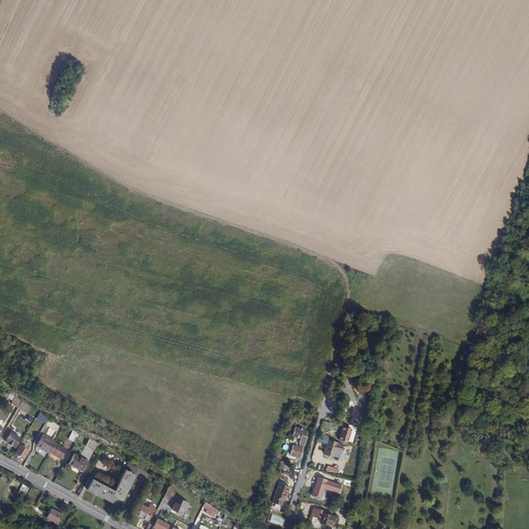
[(23,400),(16,396),(11,404),(18,408),(23,400)]
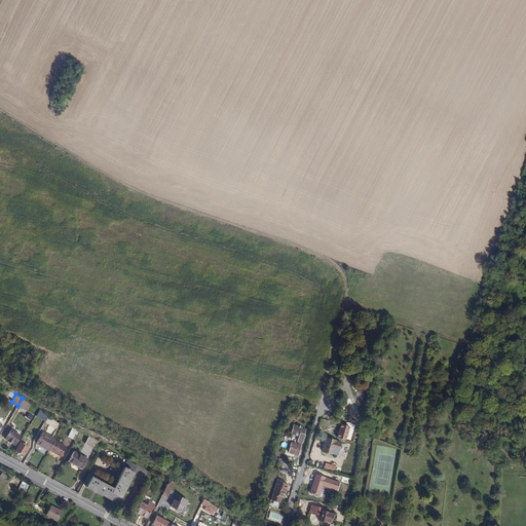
[(28,411),(32,403),(23,398),(17,406),(28,411)]
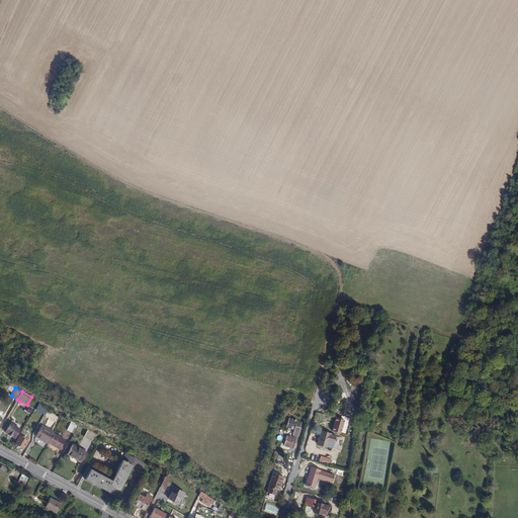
[(46,415),(50,408),(40,403),(36,410),(46,415)]
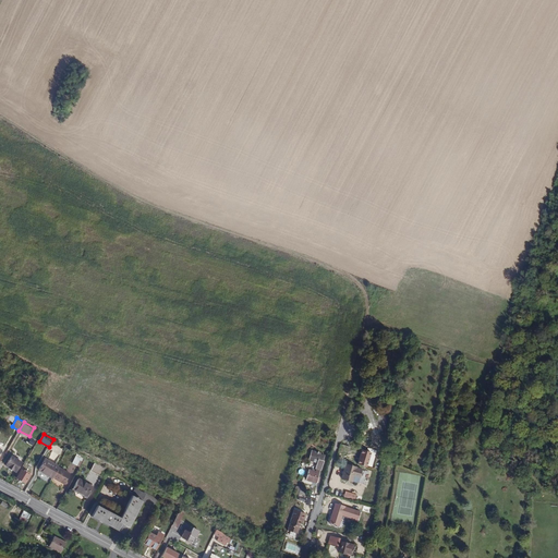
[(314,481),(317,468),(318,468),(320,459),(319,459),(322,453),(317,452),(317,450),(308,448),(306,458),(310,459),(311,457),(315,458),(314,460),(312,465),(313,466),(312,470),(306,468),(303,477),(314,481)]
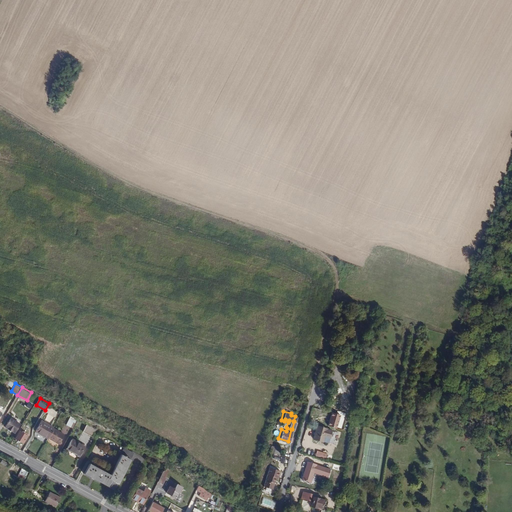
[(16,433),(21,424),(17,421),(11,418),(6,427),(16,433)]
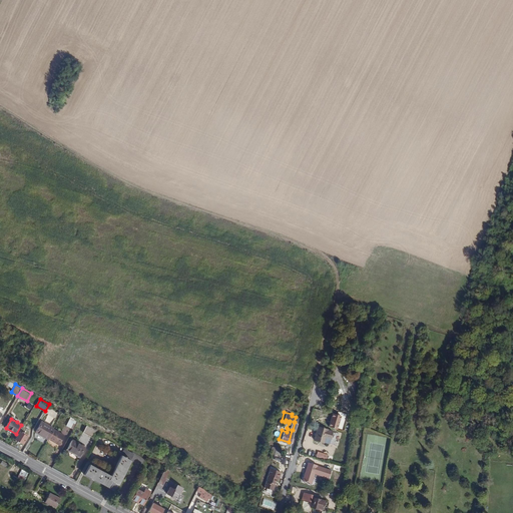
[(74,429),(76,421),(69,420),(67,427),(74,429)]
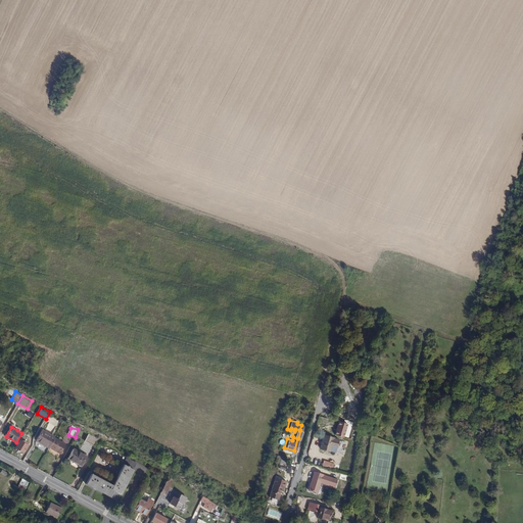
[(46,446),(52,435),(44,431),(38,441),(46,446)]
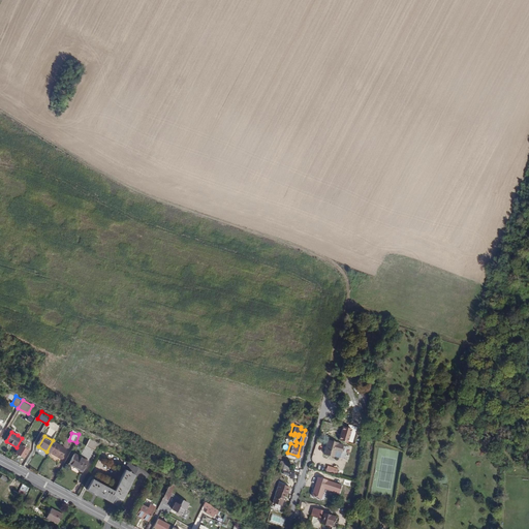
[(100,452),(104,442),(92,436),(88,444),(100,452)]
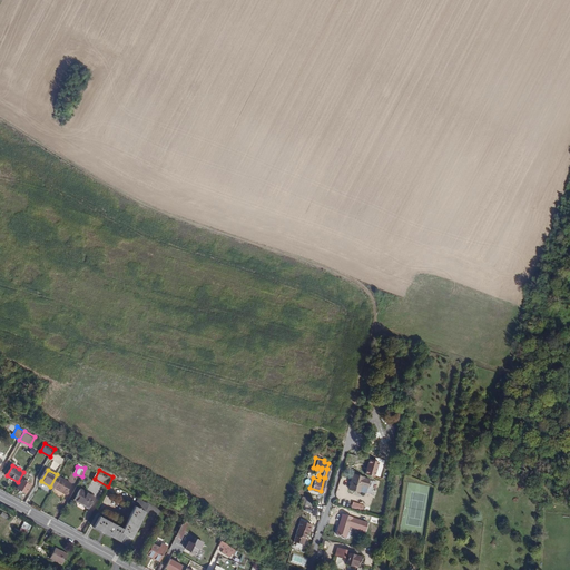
[(360,489),(363,473),(351,470),(346,485),(360,489)]
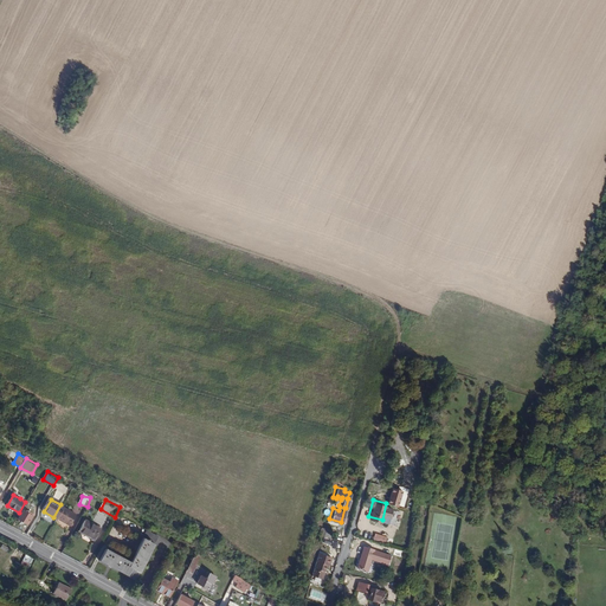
[(71,526),(78,514),(65,507),(59,519),(71,526)]
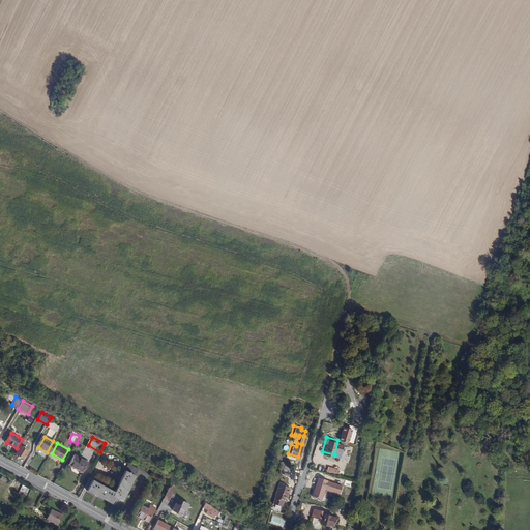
[(25,459),(31,449),(23,444),(17,454),(25,459)]
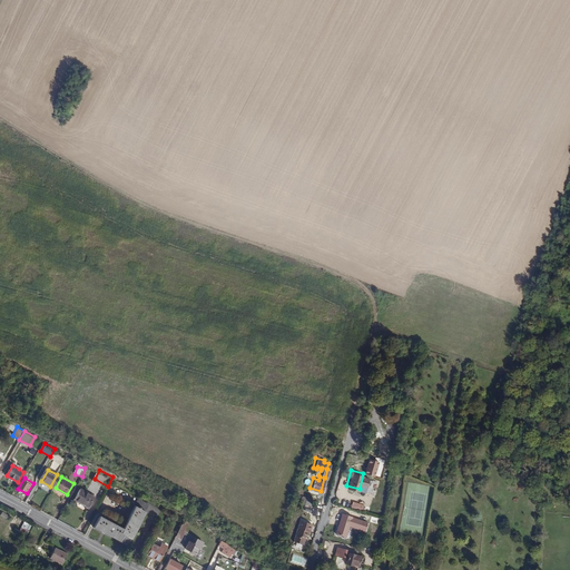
[(90,507),(95,497),(81,489),(78,493),(81,494),(78,500),(90,507)]
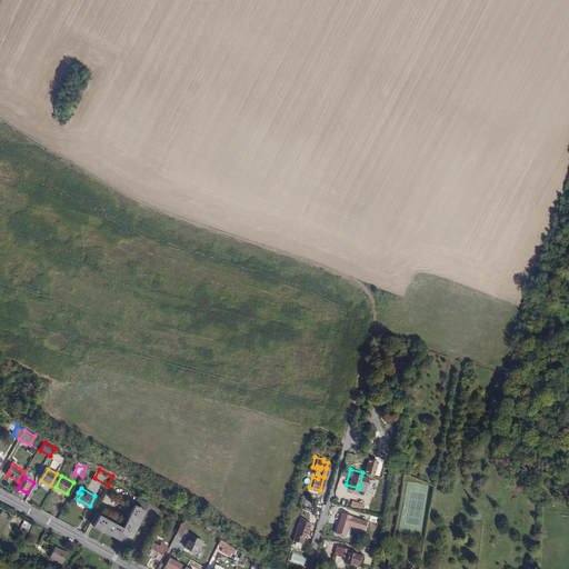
[(312,505),(313,499),(303,496),(301,502),(312,505)]
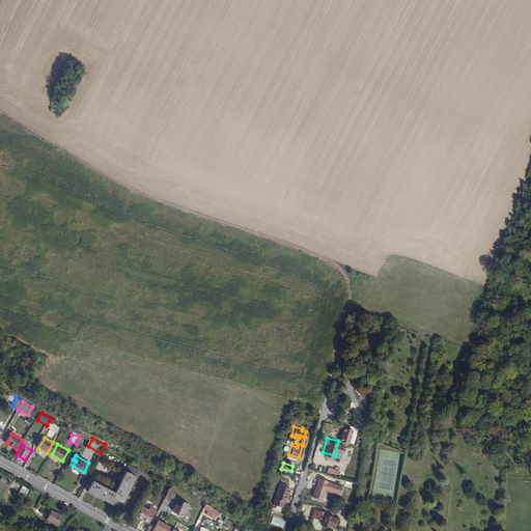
[(122,502),(136,476),(126,471),(114,493),(92,480),(87,491),(87,492),(112,505),(115,498),(122,502)]
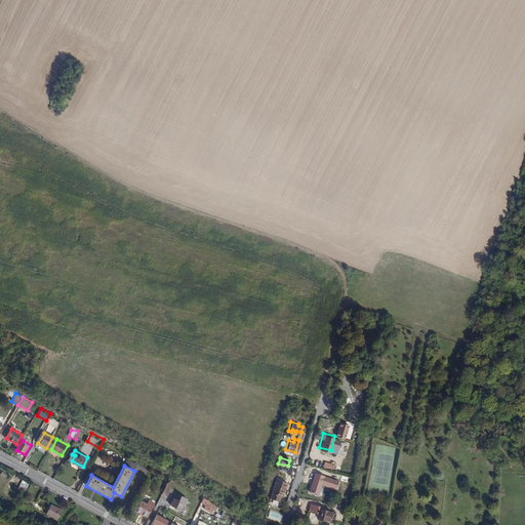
[(338,481),(315,473),(309,491),(318,494),(321,485),(336,490),(338,481)]
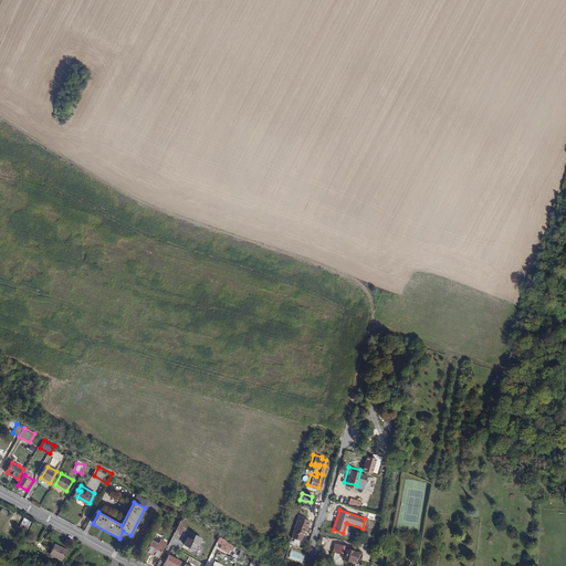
[(299,531),(301,525),(302,526),(304,527),(307,519),(294,515),(287,536),(297,540),(300,532),(299,531)]
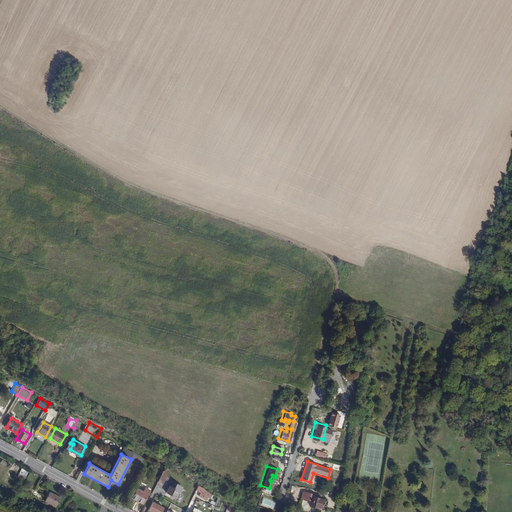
[(163,484),(168,475),(164,473),(159,482),(163,484)]
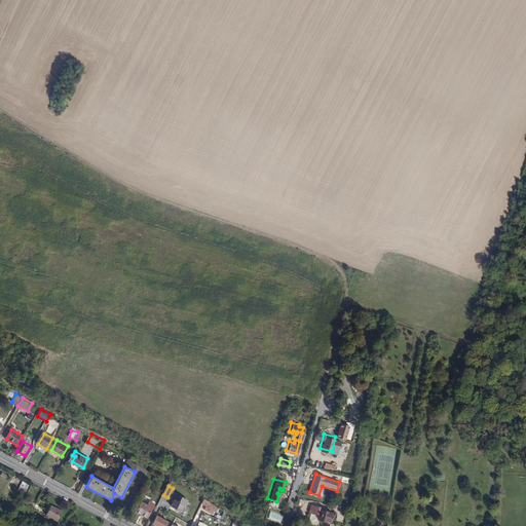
[(186,506),(189,500),(180,496),(178,501),(175,499),(172,505),(182,511),(185,505),(186,506)]
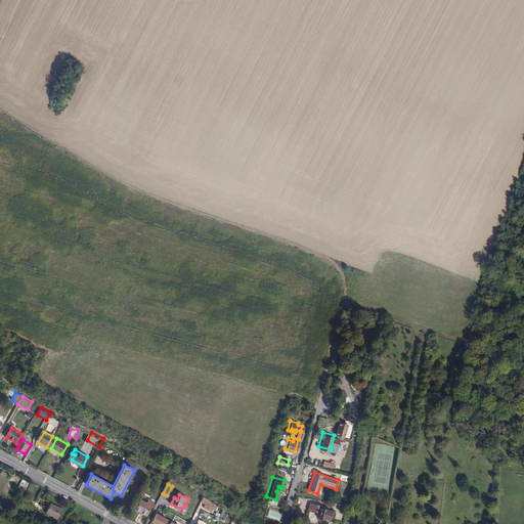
[(218,506),(210,501),(210,500),(205,497),(203,503),(207,505),(206,508),(215,513),(218,506)]
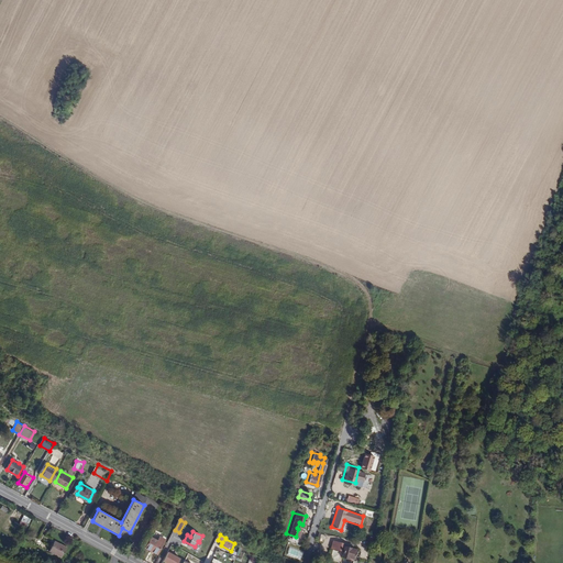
[(157,556),(166,541),(159,538),(157,542),(152,540),(146,550),(157,556)]
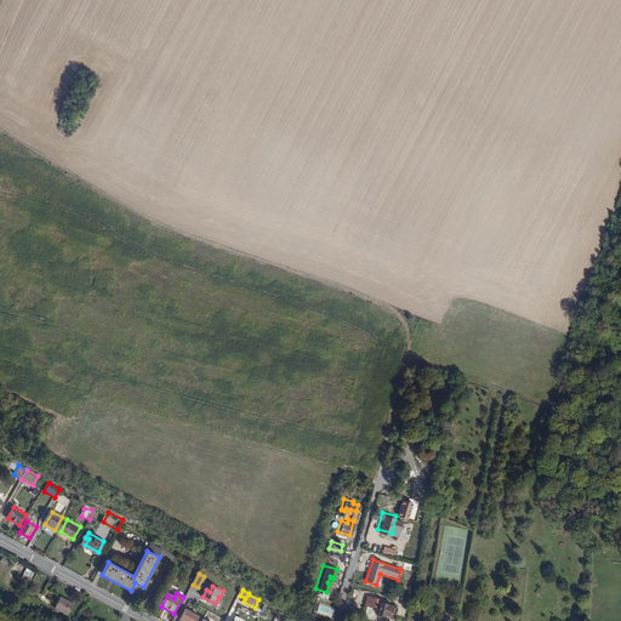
[(68,615),(74,603),(73,603),(70,602),(69,605),(64,604),(67,600),(60,597),(55,609),(68,615)]
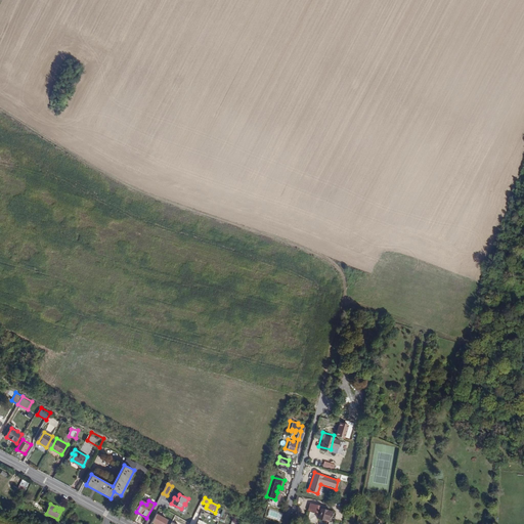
[(328,515),(330,507),(318,504),(316,515),(322,516),(323,514),(328,515)]
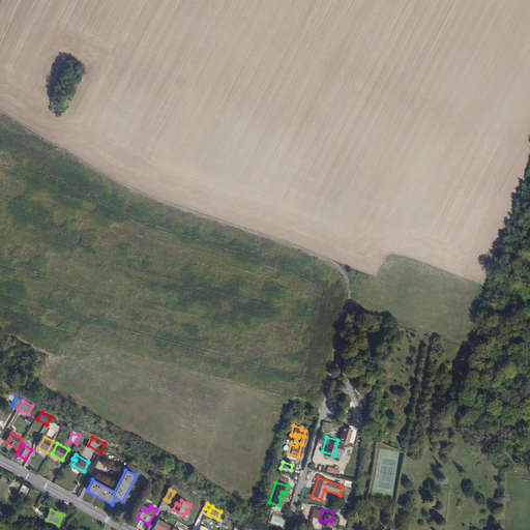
[(156,529),(168,529),(170,526),(158,520),(153,528),(156,529)]
